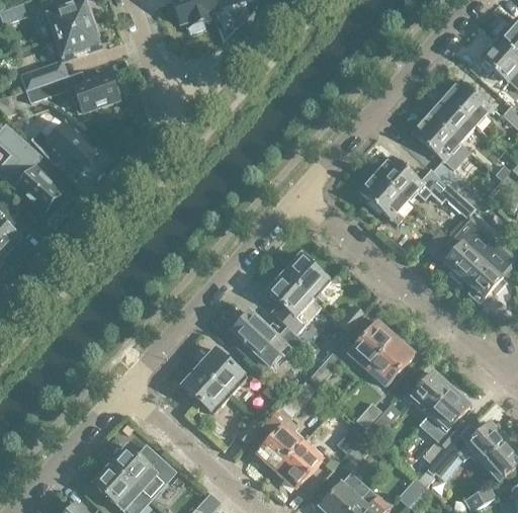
[(48,12),(56,35),(93,22),(85,0),(82,0),(48,12)]
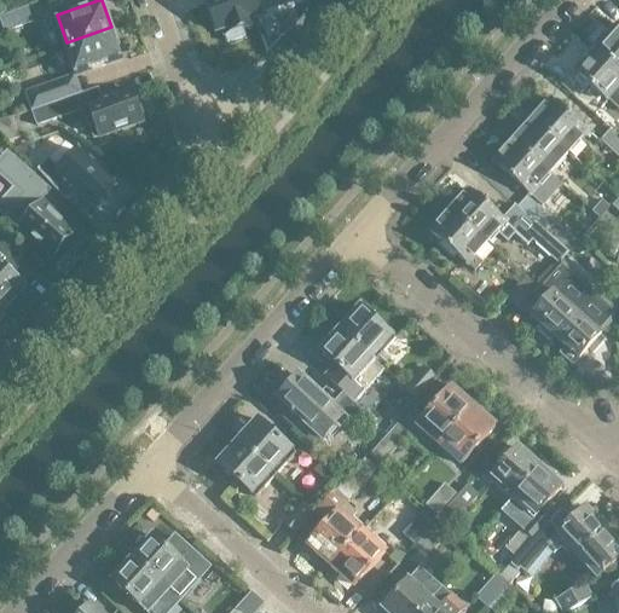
[(209,0),(218,27),(224,24),(229,38),(246,33),(242,24),(258,19),(256,13),(262,12),(259,0),(209,0)]
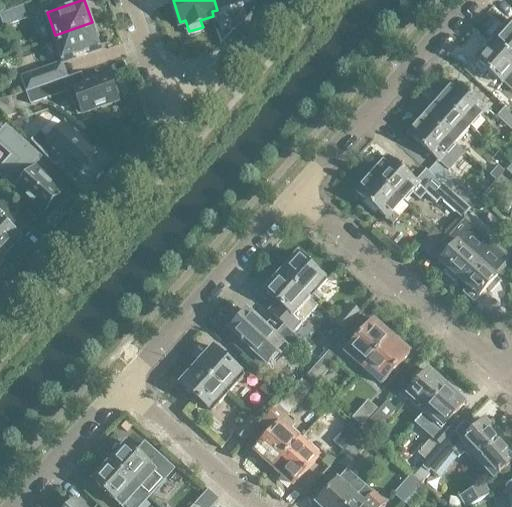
[(0,14),(4,24),(28,16),(23,3),(0,10),(0,14)]
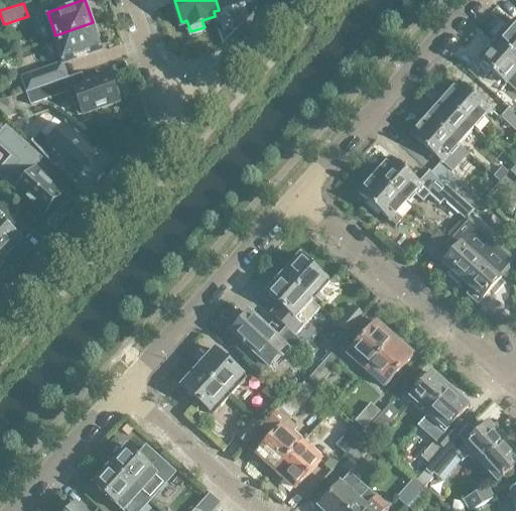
[(515,18),(498,38),(515,54),(515,18)]
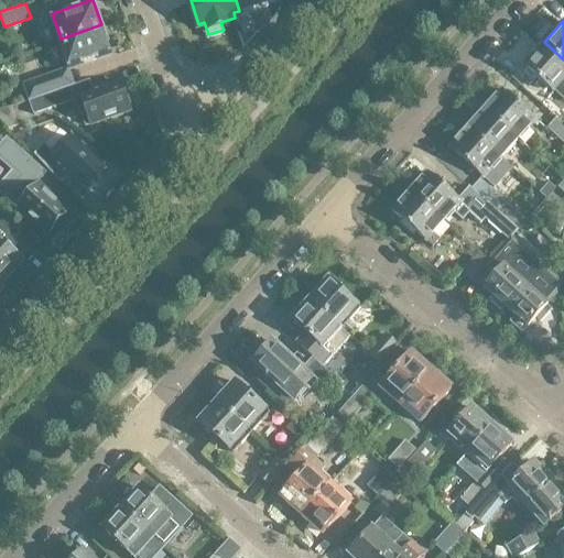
[(101,24),(61,39),(71,65),(111,50),(101,24)]
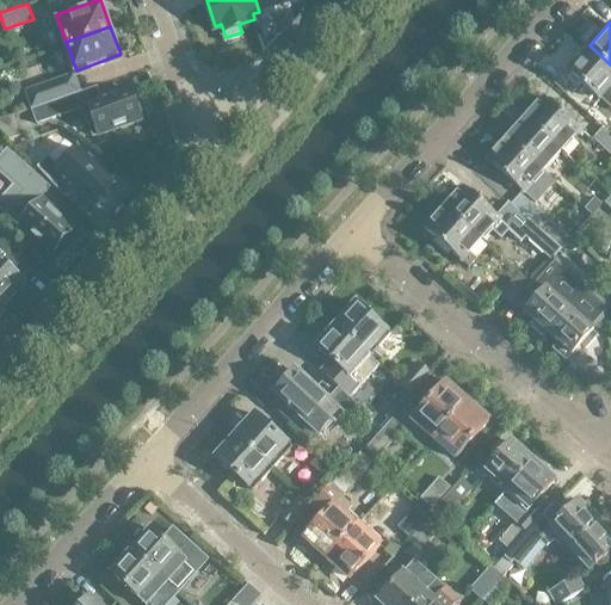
[(610,65),(590,45),(569,67),(604,100),(610,91),(610,65)]
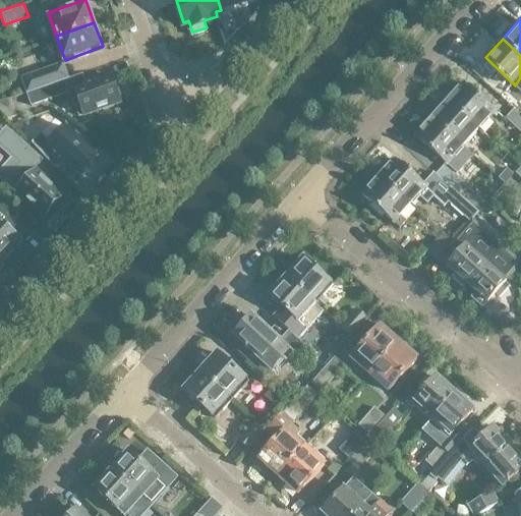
[(26,91),(51,82),(46,69),(22,77),(26,91)]
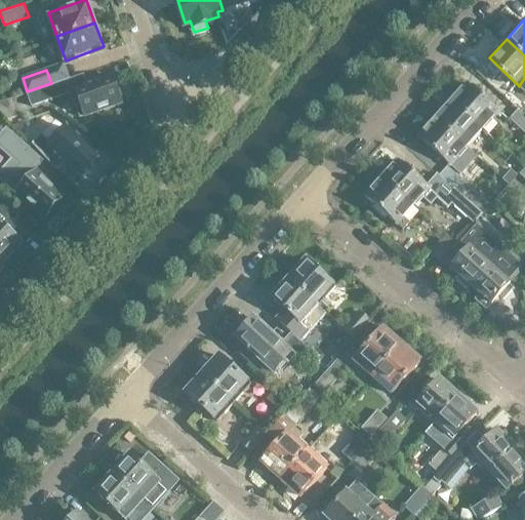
[(86,112),(122,100),(113,74),(72,88),(75,97),(80,95),(86,112)]
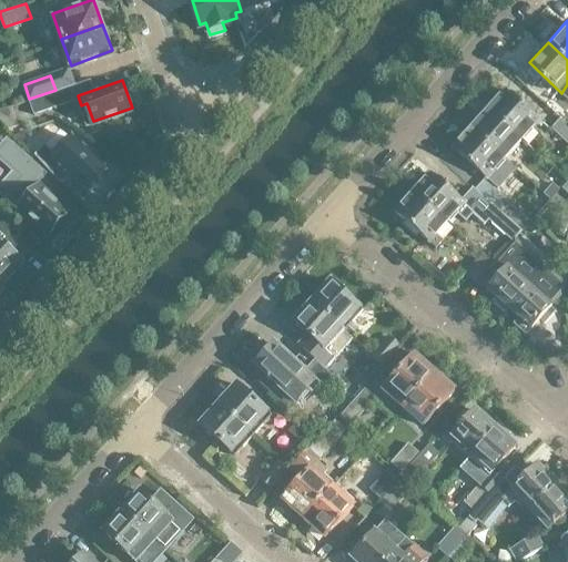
[(70,84),(56,90),(29,99),(34,112),(74,98),(70,84)]
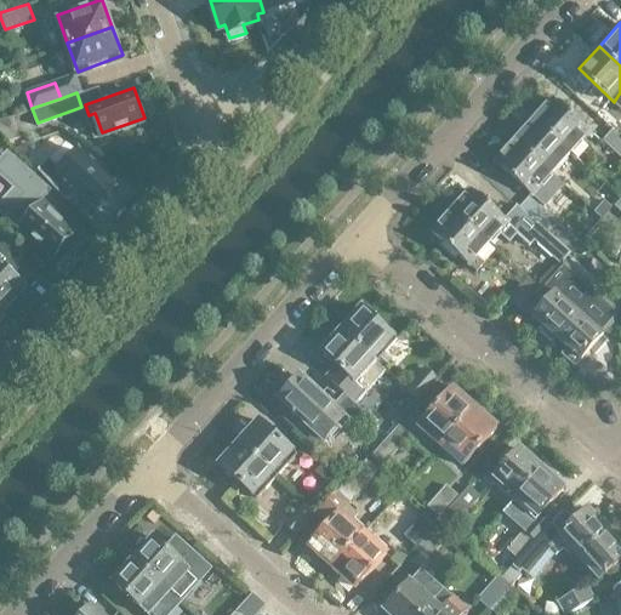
[(554,95),(535,117),(570,148),(591,127),(554,95)]
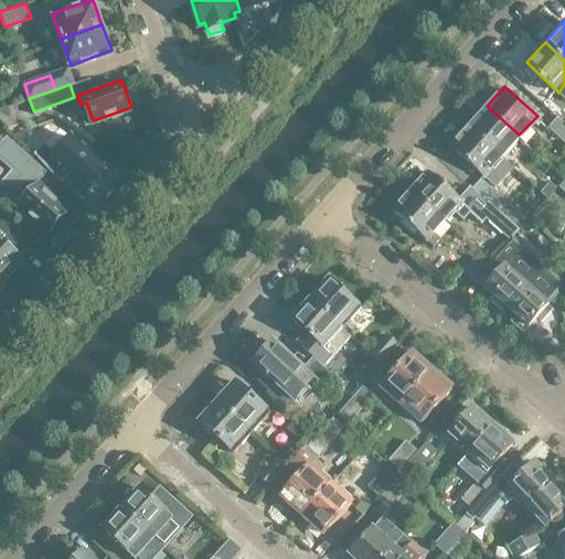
[(519,135),(487,106),(469,125),(501,154),(519,135)]
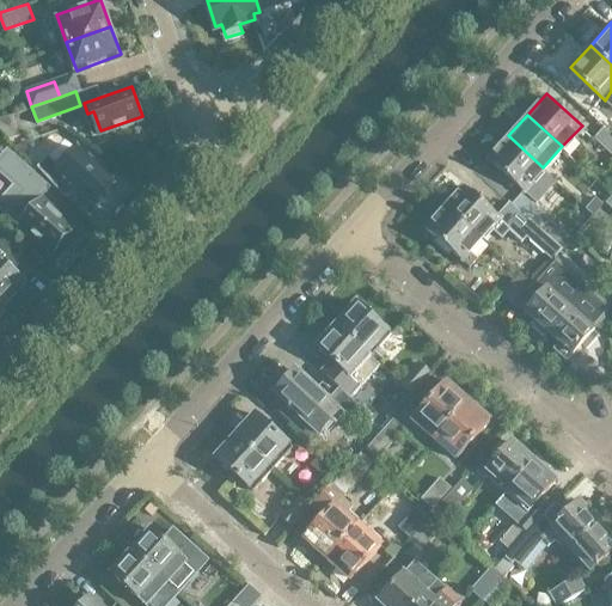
[(611,130),(605,124),(594,134),(611,151),(611,130)]
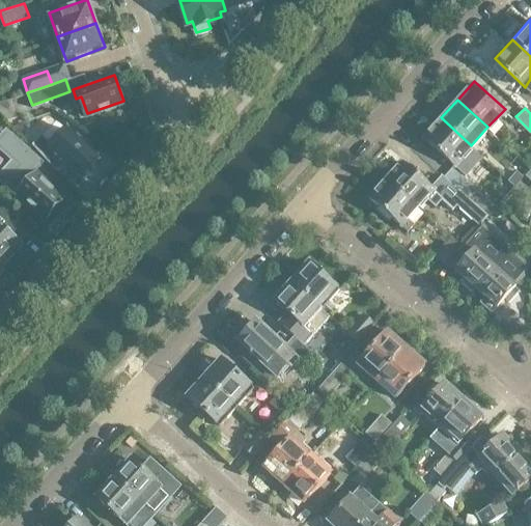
[(471,145),(441,117),(424,136),(454,164),(471,145)]
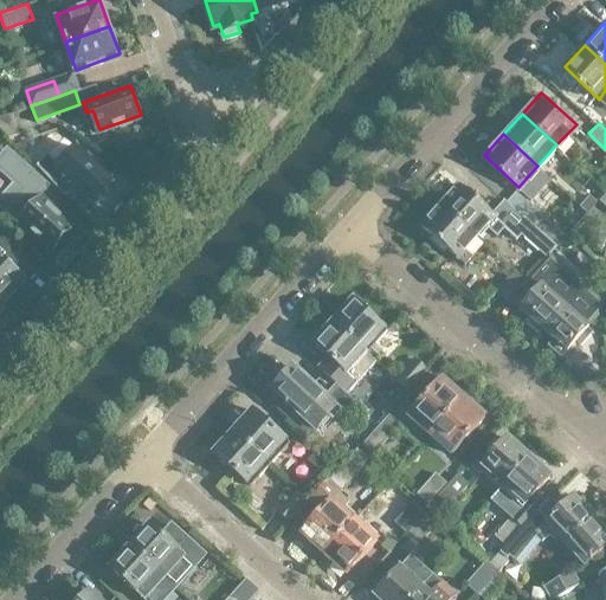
[(47,152),(37,162),(65,193),(75,184),(94,201),(114,180),(76,143),(59,162),(47,152)]
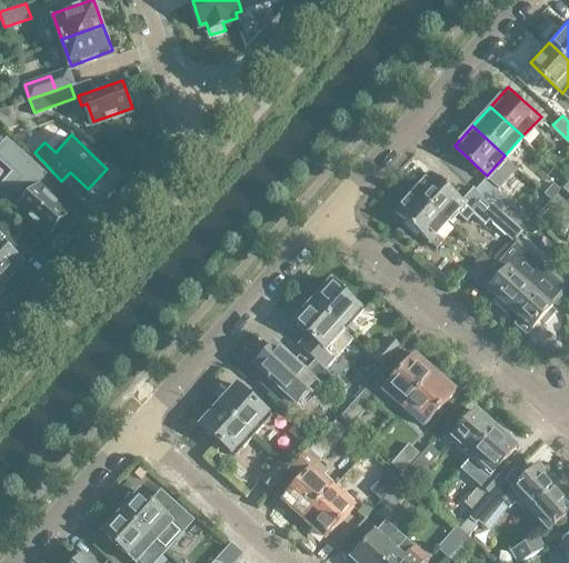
[(56,195),(38,180),(46,171),(10,139),(0,150),(0,151),(26,174),(8,193),(50,232),(70,210),(65,204),(66,202),(57,194),(56,195)]
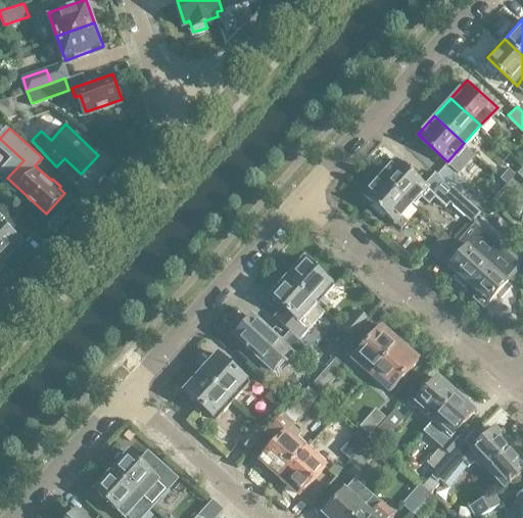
[(397,156),(381,174),(412,201),(428,184),(397,156)]
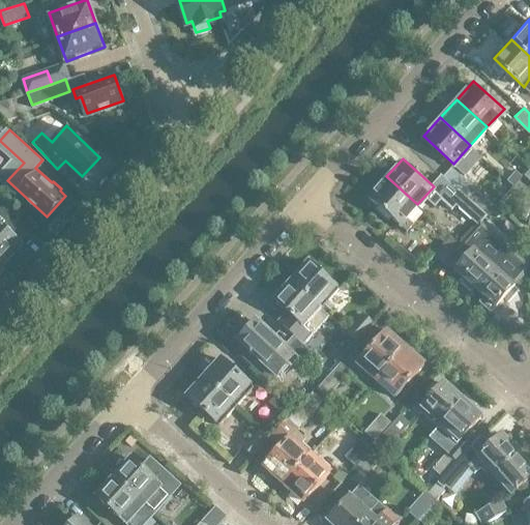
[(417,204),(386,176),(370,195),(401,223),(417,204)]
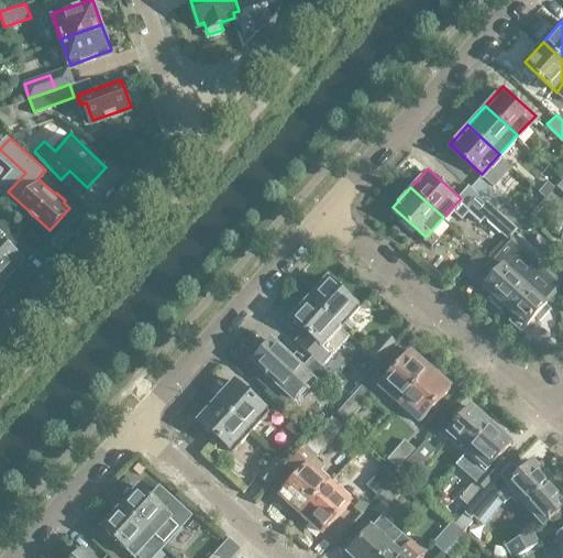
[(490,204),(517,227),(527,217),(500,193),(490,204)]
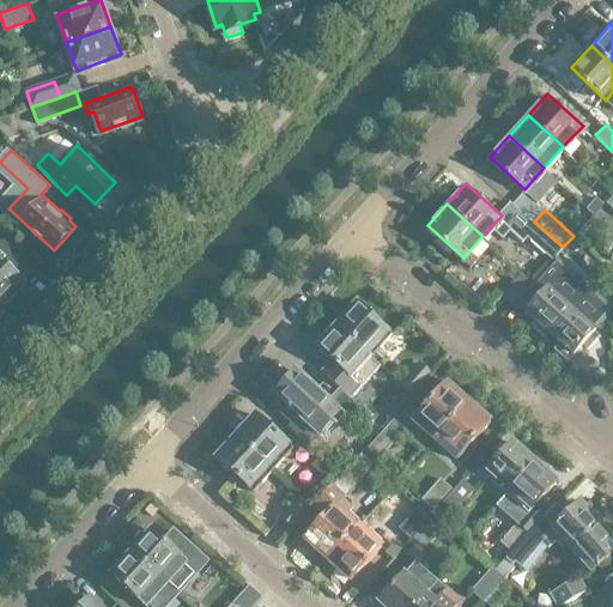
[(514,223),(539,244),(553,258),(563,247),(534,222),(525,212),(514,223)]
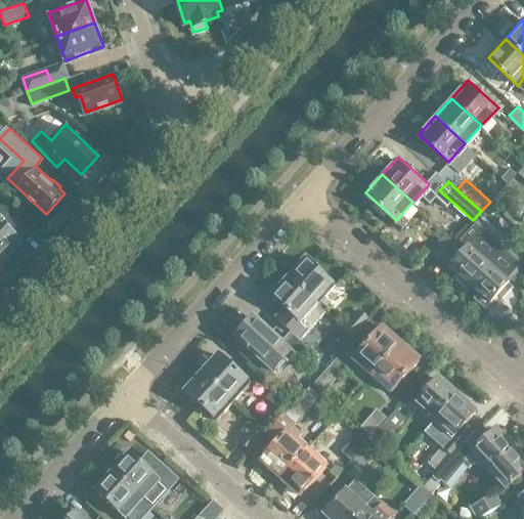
[(0,252),(6,258),(23,240),(18,235),(25,228),(13,217),(22,207),(0,189),(0,252)]
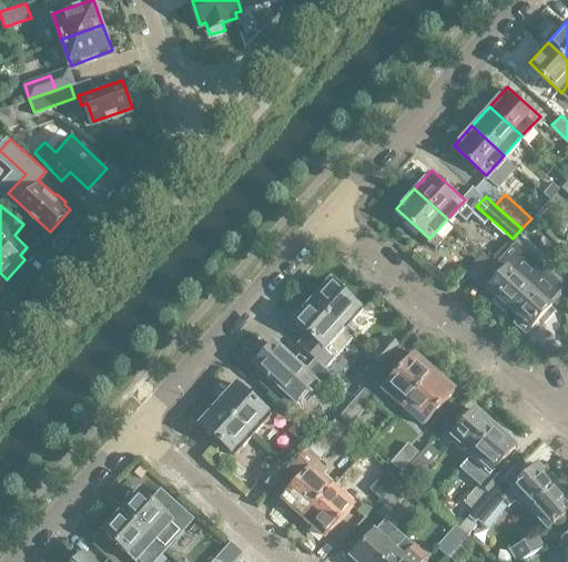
[(476,279),(494,259),(477,245),(472,252),(477,257),(465,269),(476,279)]
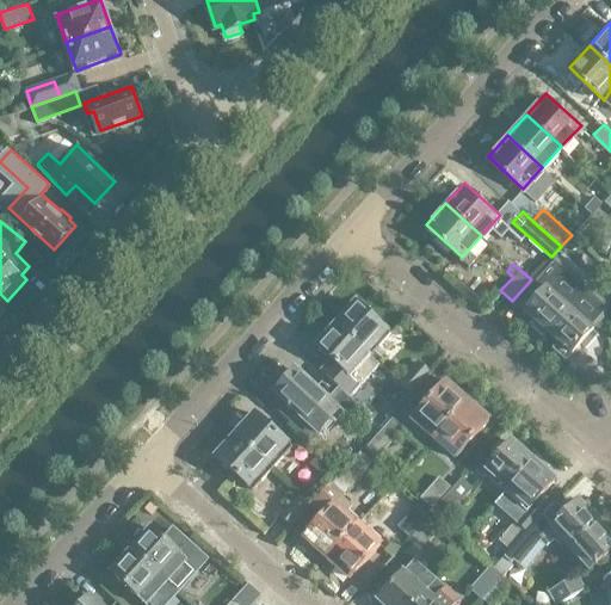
[(556,273),(547,284),(524,308),(536,318),(531,322),(543,333),(548,328),(549,329),(580,295),(556,273)]
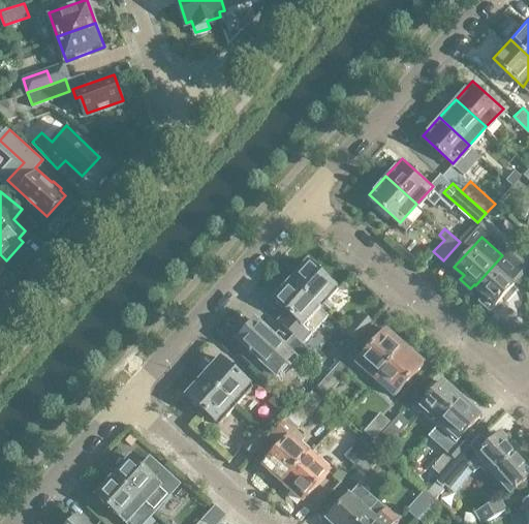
[(502,255),(475,285),(497,305),(505,296),(509,299),(528,279),(502,255)]
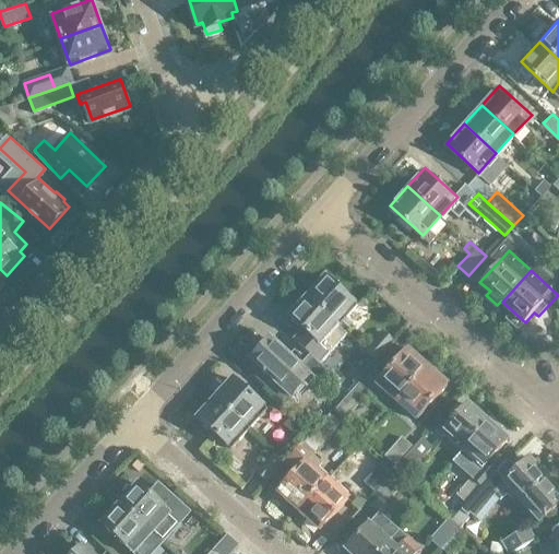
[(325,274),(308,294),(346,329),(354,321),(346,315),(357,303),(325,274)]
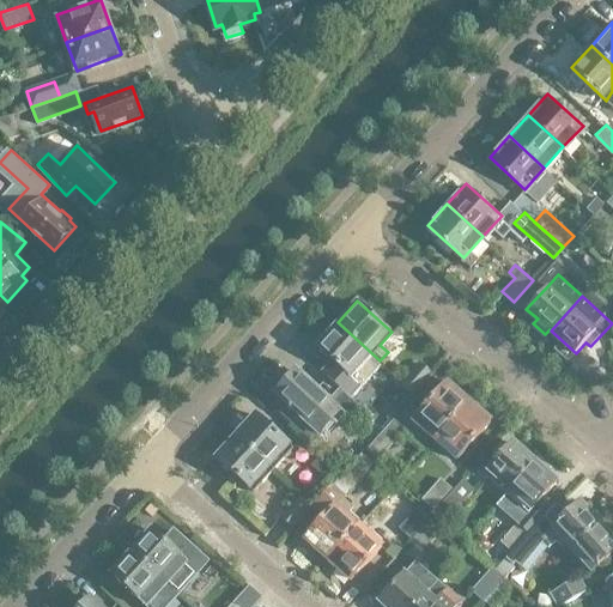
[(380,360),(338,322),(317,345),(352,375),(370,354),(380,362),(380,360)]
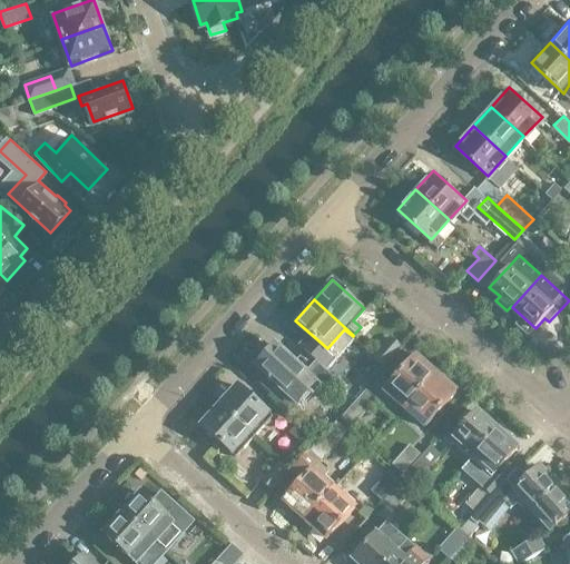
[(385,365),(403,345),(391,334),(373,354),(385,365)]
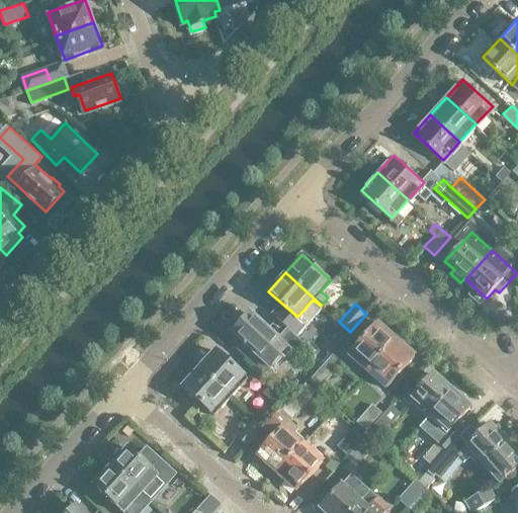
[(233,330),(236,333),(229,341),(264,373),(271,365),(274,368),(290,350),(314,371),(324,360),(333,350),(315,333),(305,343),(286,327),(279,336),(250,311),(233,330)]
